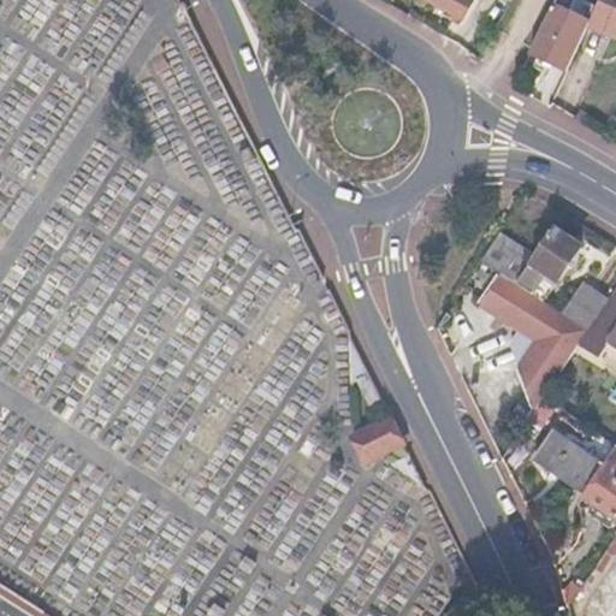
[(425,0),(461,19),(471,0),(425,0)]
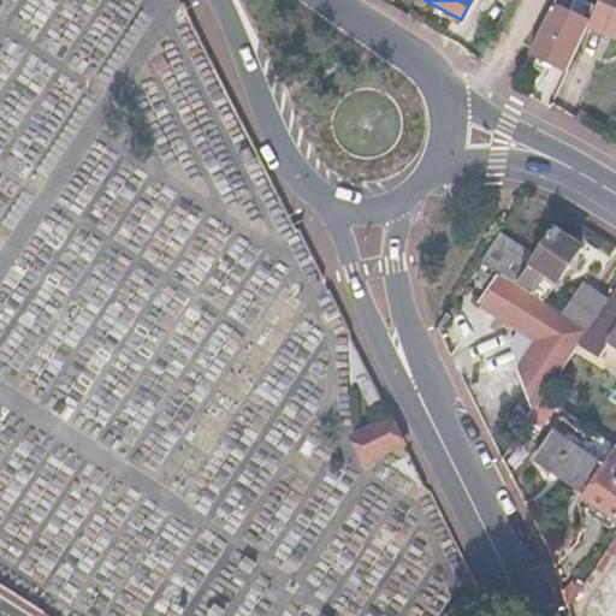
[(596,7),(581,0),(570,0),(566,12),(587,23),(596,7)]
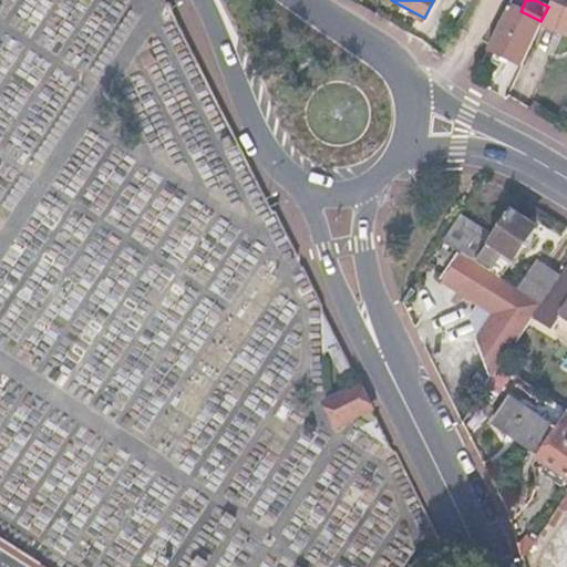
[(566,0),(550,0),(548,7),(540,21),(539,26),(566,38),(566,0)]
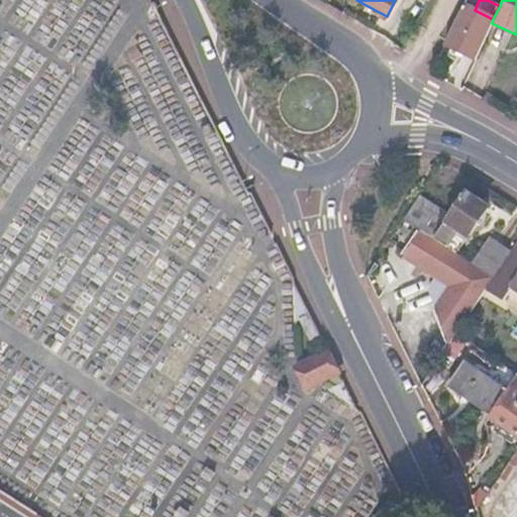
[(475,10),(463,5),(443,45),(475,61),(492,23),(493,19),(475,10)]
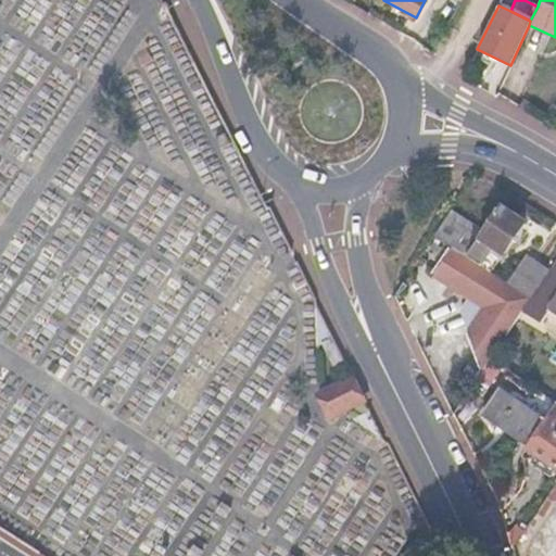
[(521,222),(497,206),(481,231),(465,257),(468,258),(479,265),(491,247),(502,253),(521,222)]
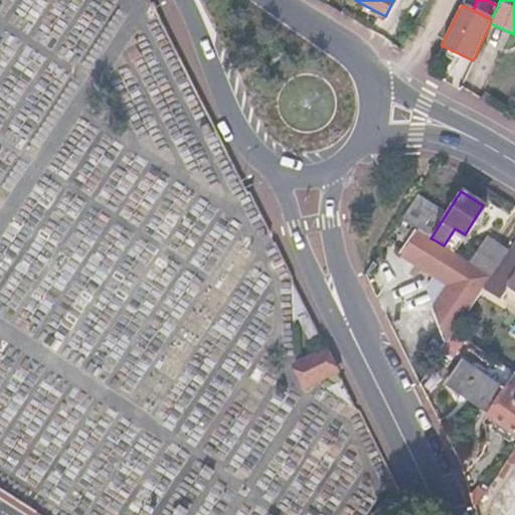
[(446,214),(416,195),(401,219),(431,238),(446,214)]
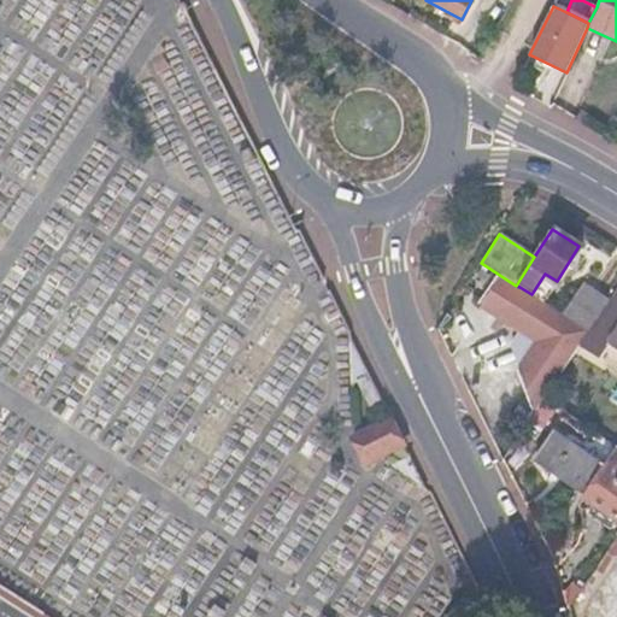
[(606,300),(582,285),(563,315),(588,329),(606,300)]
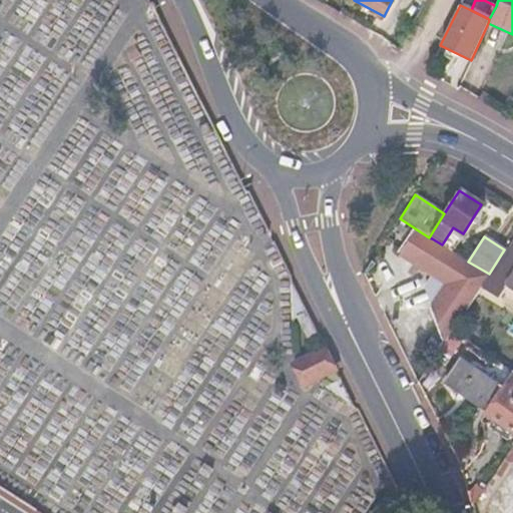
[(416,265),(433,276),(447,285),(434,306),(446,339),(453,329),(477,292),(489,274),(468,262),(442,244),(432,238),(416,265)]
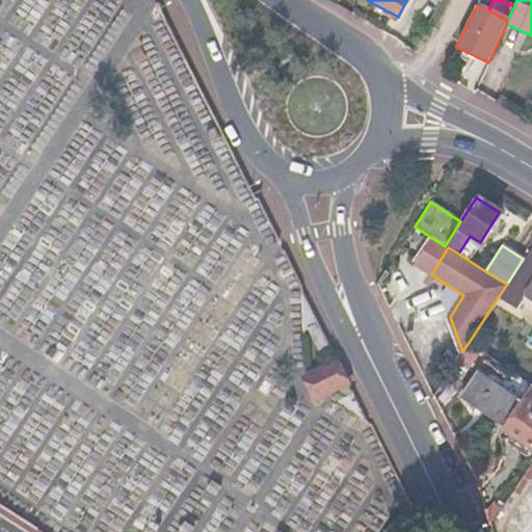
[(531,250),(529,249),(523,259),(507,284),(495,302),(513,314),(521,300),(531,308),(531,250)]
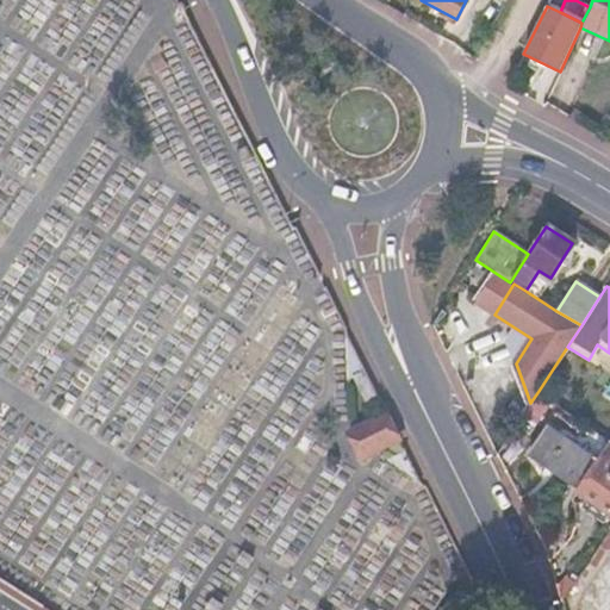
[(515,328),(506,342),(516,363),(531,338),(515,328)]
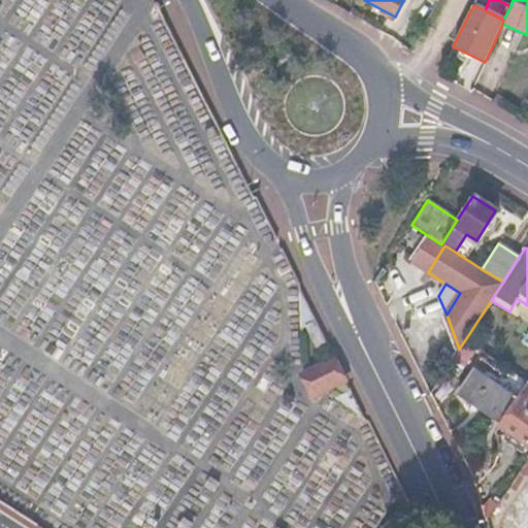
[(319,320),(303,287),(302,329),(308,325),(319,320)]
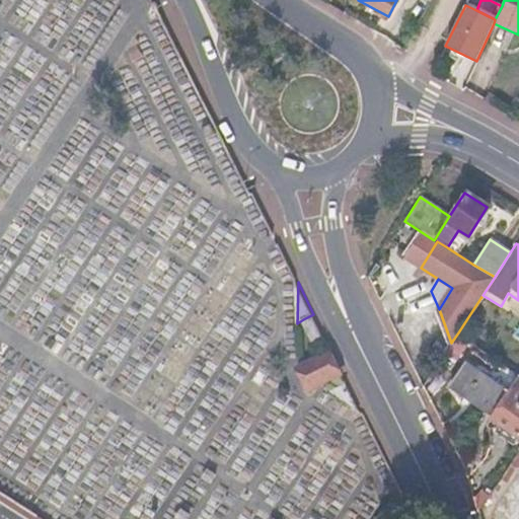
[(313,314),(303,319),(307,328),(317,323),(313,314)]
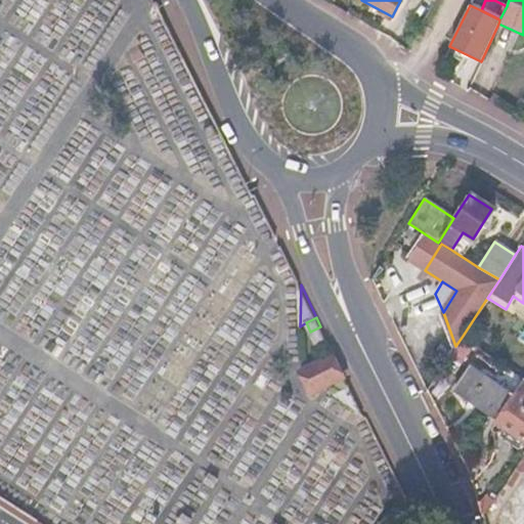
[(320,326),(310,332),(315,343),(325,338),(320,326)]
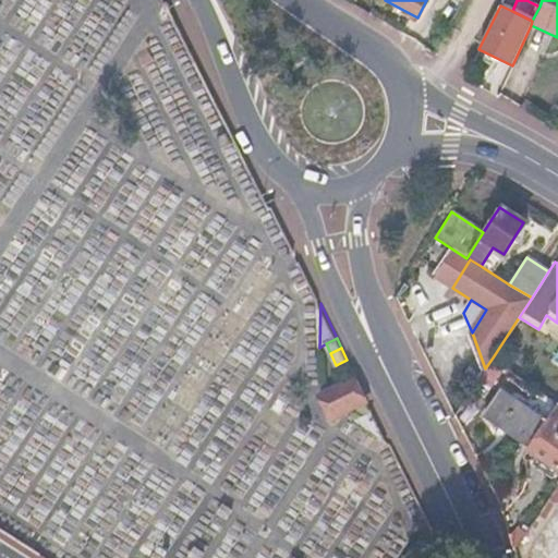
[(354,376),(318,392),(329,417),(366,400),(354,376)]
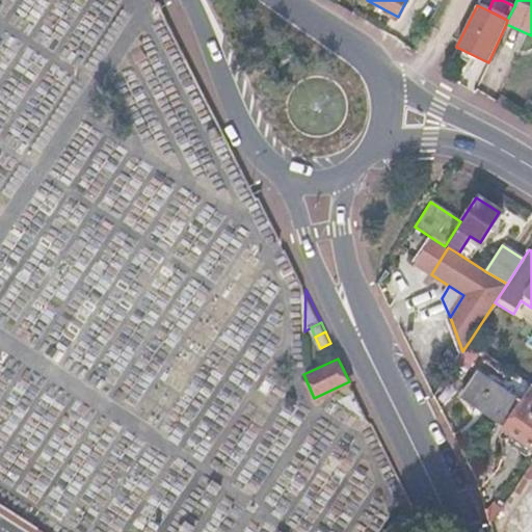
[(475,408),(478,404),(506,423),(502,429),(531,449),(531,384),(520,402),(517,400),(516,402),(475,375),(459,398),(475,408)]
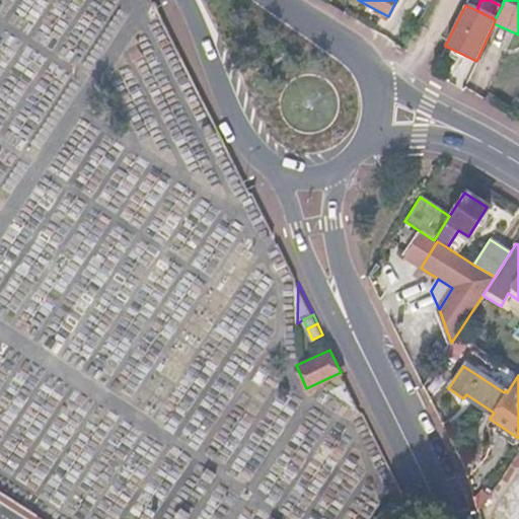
[(346,383),(326,391),(355,412),(358,411),(346,383)]
